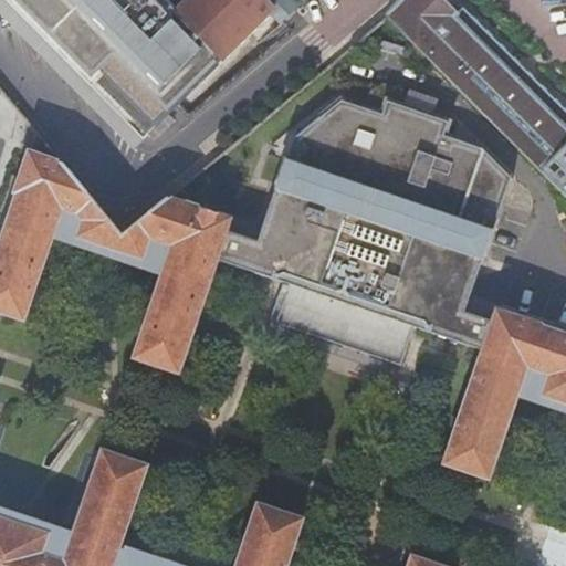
[(17,0),(150,134),(227,63),(224,61),(278,12),(265,0),(17,0)]
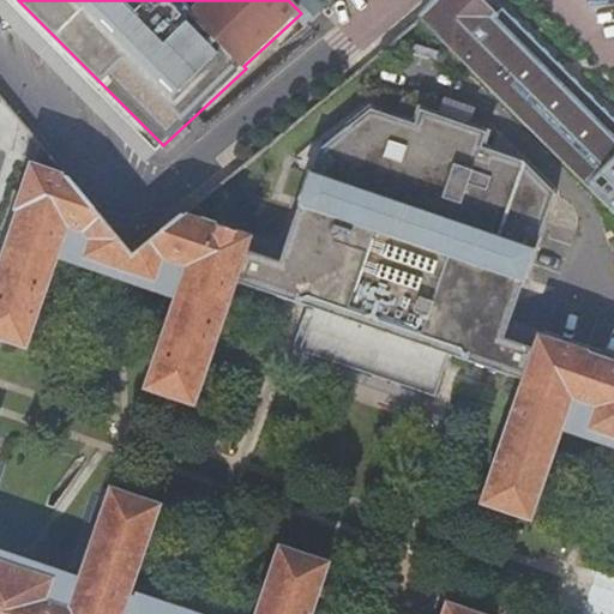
[(314,0),(288,0),(301,13),(309,5),(314,0)]
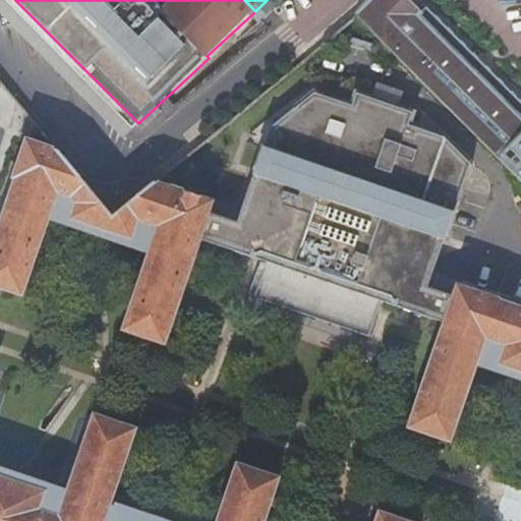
[(368,4),(357,14),(520,177),(520,100),(430,10),(426,6),(418,13),(404,0),(370,0),(368,2),(368,4)]
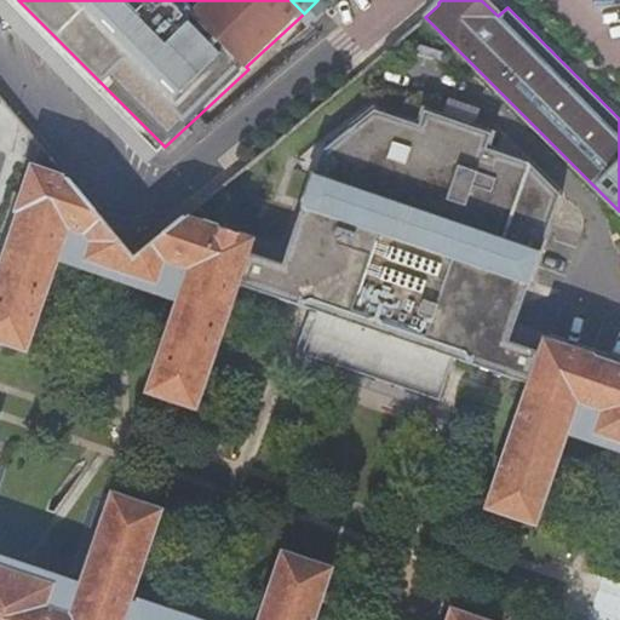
[(309,199),(306,205),(300,202),(280,260),(248,251),(239,285),(317,310),(304,352),(441,397),(454,355),(526,379),(535,351),(509,342),(528,282),(522,281),(524,275),(530,277),(543,242),(549,224),(558,196),(558,194),(561,191),(528,160),(488,145),(489,142),(486,141),(489,130),(420,105),(415,120),(372,105),(319,149),(302,197),(309,199)]
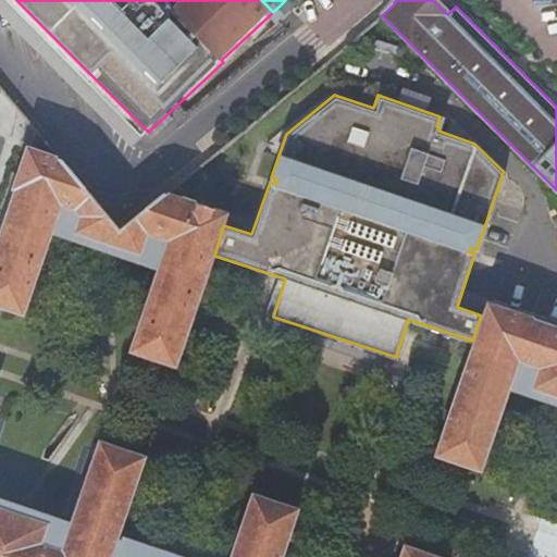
[(214,256),(223,225),(227,214),(184,200),(184,201),(162,194),(119,230),(109,217),(34,128),(14,188),(16,189),(0,237),(0,306),(24,314),(54,224),(77,232),(77,233),(140,255),(141,254),(164,261),(134,351),(176,367),(214,256)]
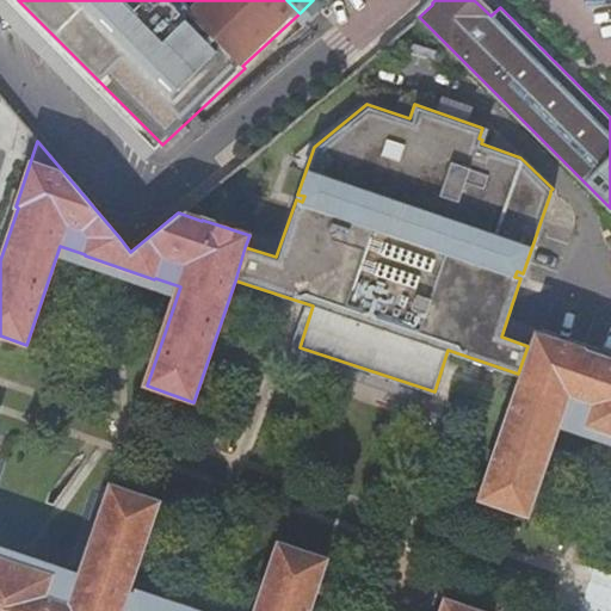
[(610,364),(535,340),(522,376),(480,500),(526,517),(561,418),(585,426),(585,429),(610,437),(610,364)]
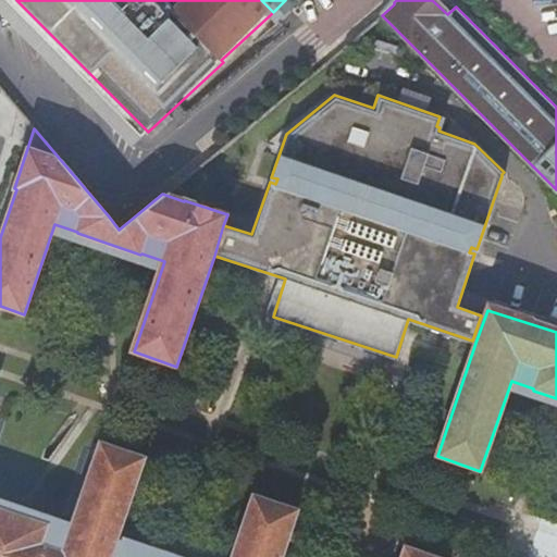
[(146,556),(130,551),(128,554),(114,549),(146,459),(102,444),(71,534),(0,510),(0,556),(146,556)]
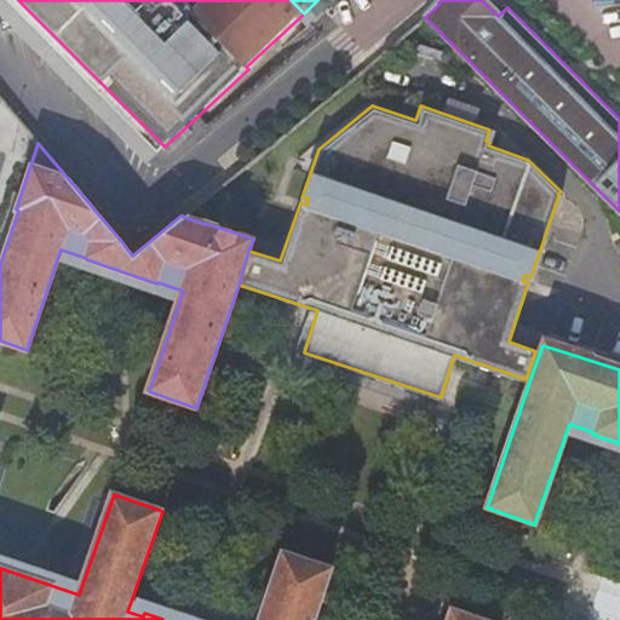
[(478,619),(452,610),(448,619),(315,619),(333,570),(285,554),(260,619),(478,619)]
